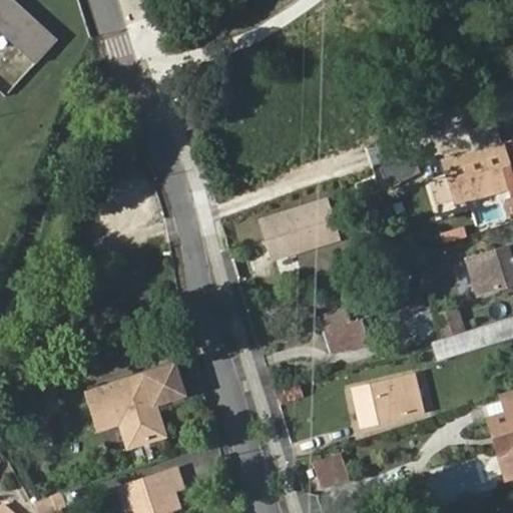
[(0,0),(0,26),(36,60),(58,38),(16,0),(0,0)]
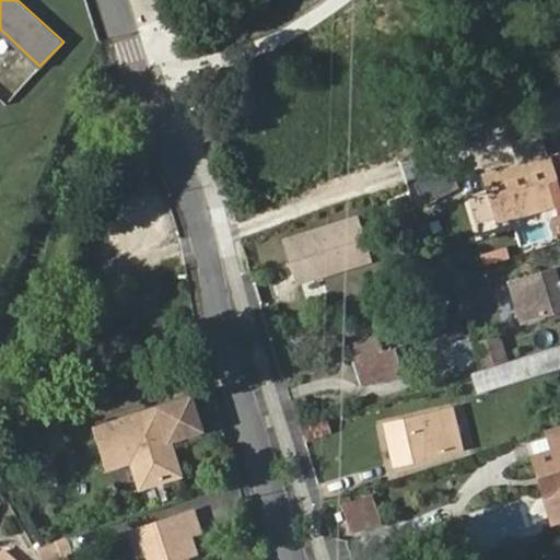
[(488,195),(474,198),(478,213),(492,209),(497,220),(553,203),(556,210),(559,209),(559,173),(550,176),(538,135),(514,141),(521,163),(482,174),(488,195)]
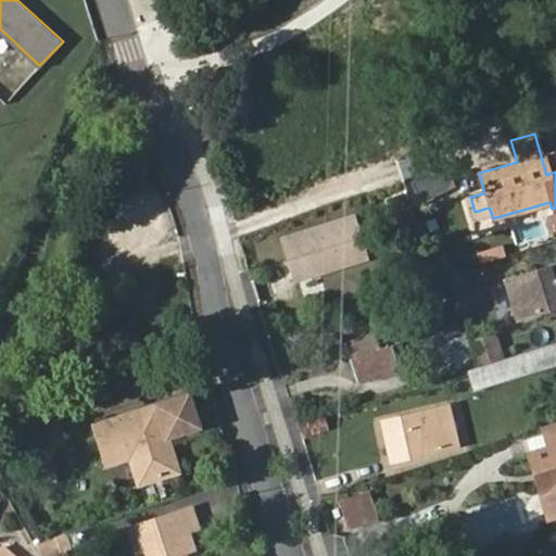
[(444,187),(437,163),(406,173),(414,198),(444,187)]
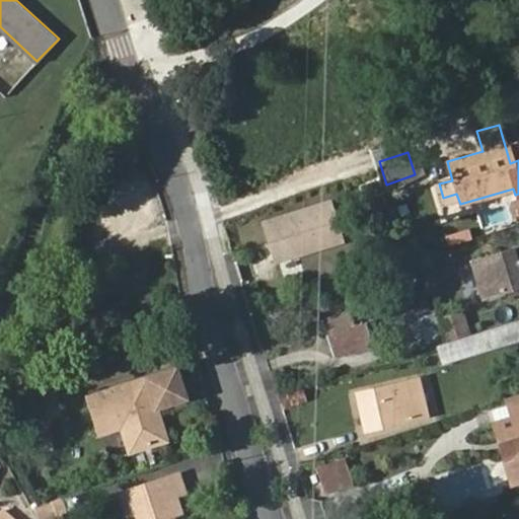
[(150,179),(97,196),(108,233),(161,218),(150,179)]
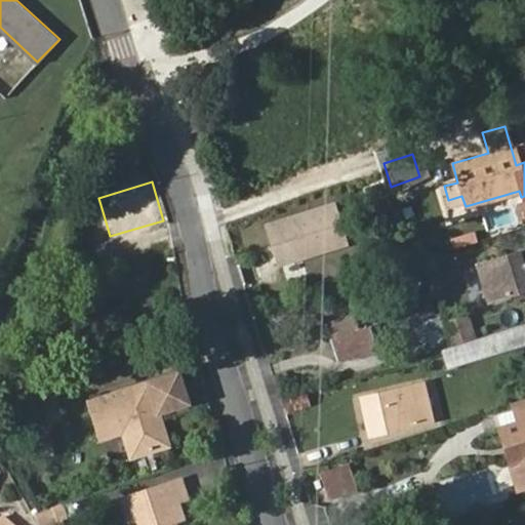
[(336,201),(264,223),(278,268),(350,246),(336,201)]
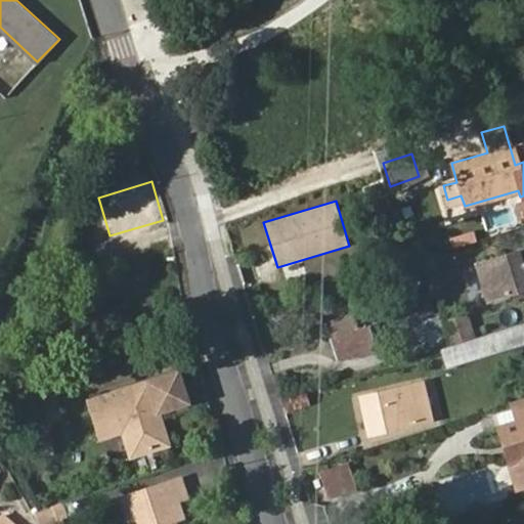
[(523,290),(523,250),(476,265),(487,302),(516,293),(523,290)]
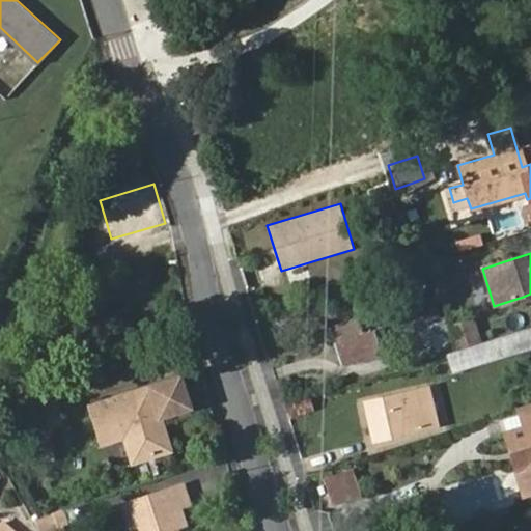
[(364,357),(381,353),(388,351),(382,329),(360,334),(356,319),(330,327),(342,363),(364,357)]
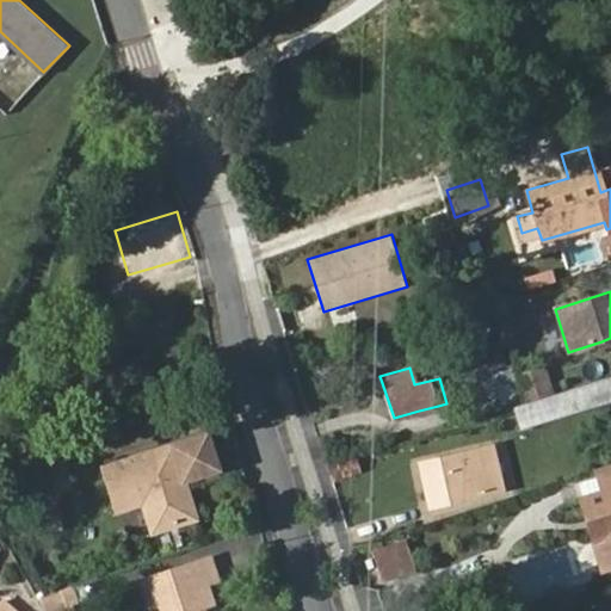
[(518,397),(510,368),(489,374),(499,403),(518,397)]
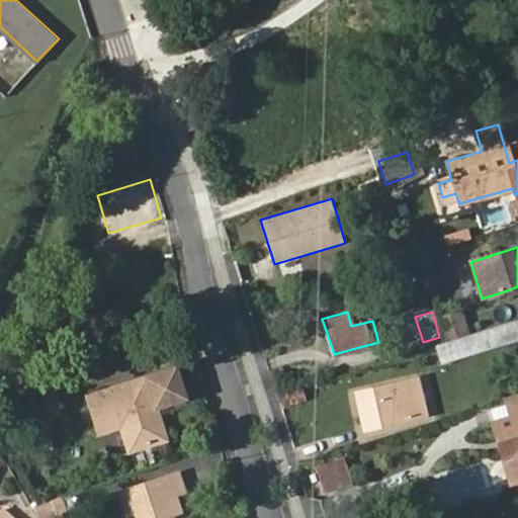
[(517,318),(436,344),(442,361),(517,338),(517,318)]
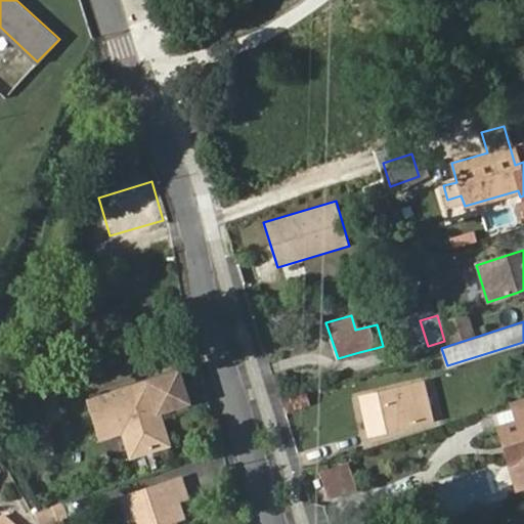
[(377,354),(376,348),(359,352),(361,358),(377,354)]
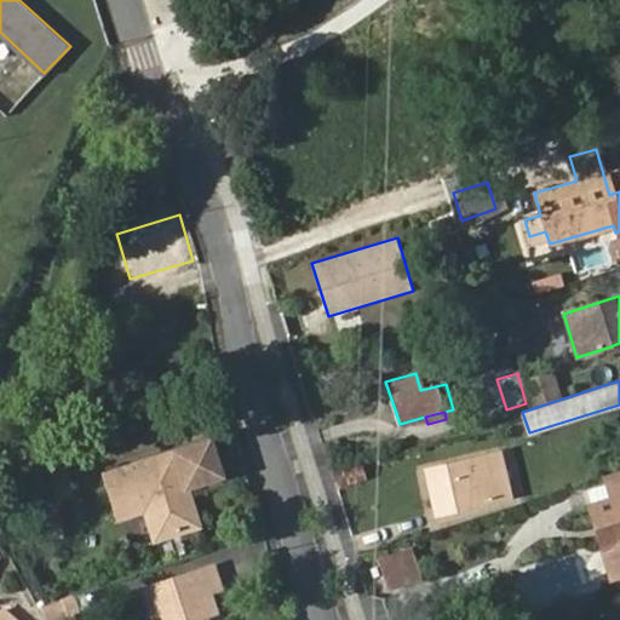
[(498,451),(482,455),(484,468),(501,464),(498,451)]
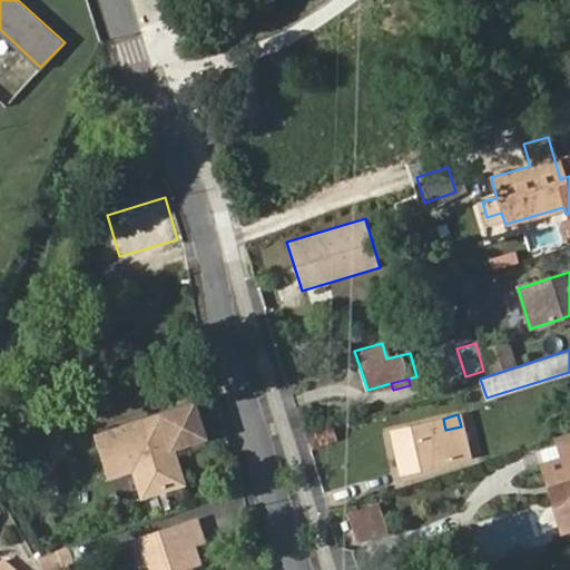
[(157,416),(91,436),(105,478),(128,472),(137,498),(179,484),(157,416)]
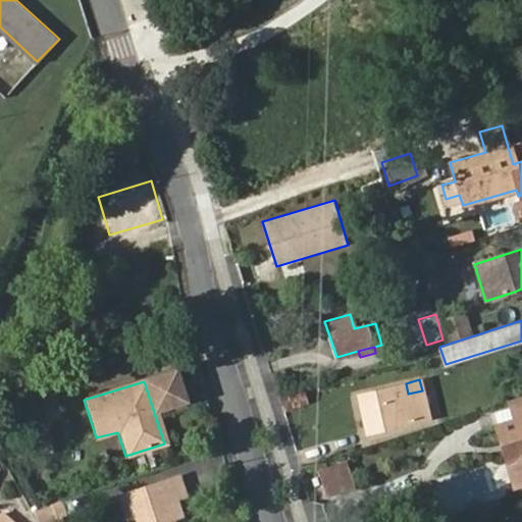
[(408,394),(406,383),(359,398),(369,433),(430,416),(422,390),(408,394)]
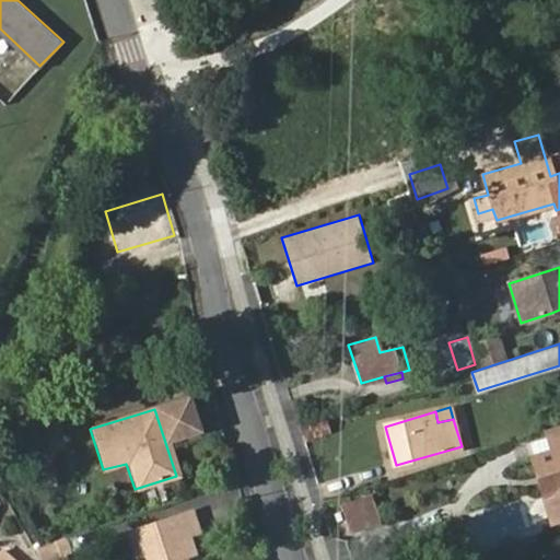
[(299,428),(303,441),(328,433),(324,419),(299,428)]
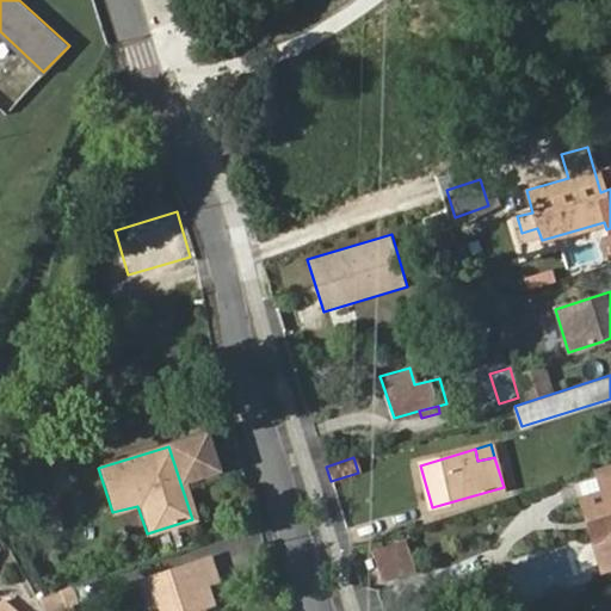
[(610,462),(594,468),(602,491),(610,487),(610,462)]
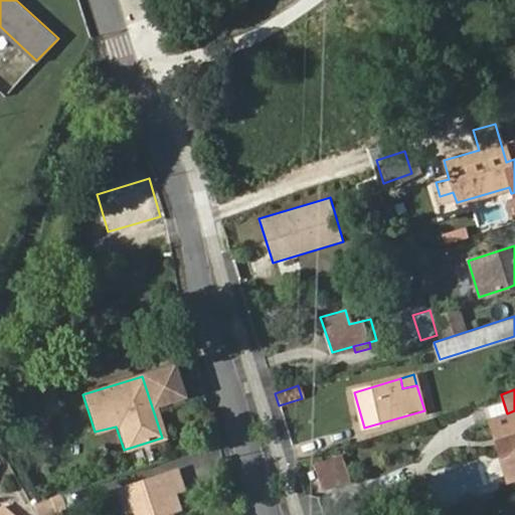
[(514,410),(507,413),(492,418),(498,436),(503,434),(504,440),(500,441),(504,454),(513,451),(514,455),(514,410)]
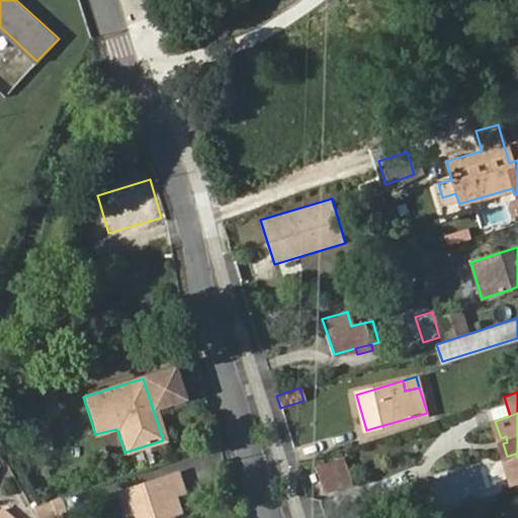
[(517,457),(516,453),(507,456),(514,479),(517,477),(517,457)]
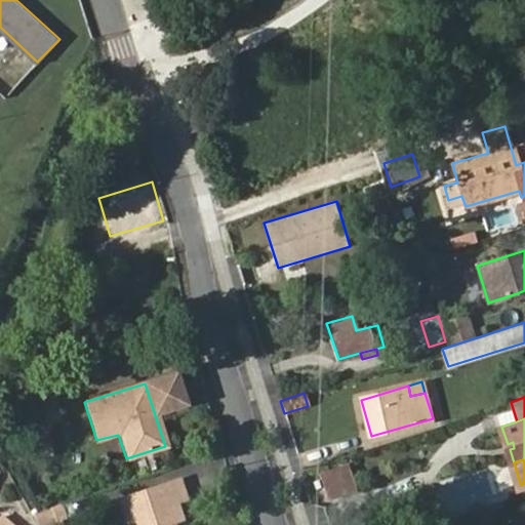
[(350,466),(325,475),(332,498),(358,491),(350,466)]
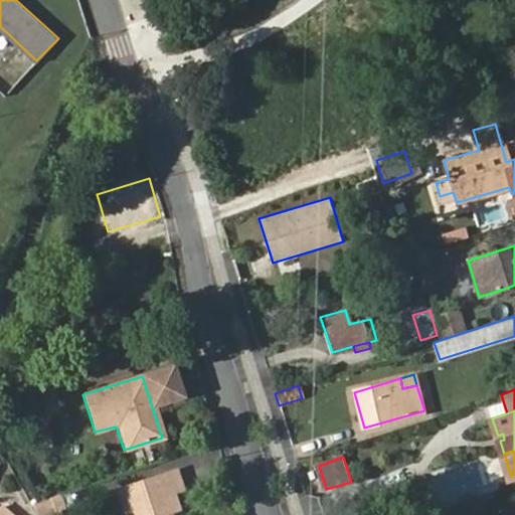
[(163,514),(174,510),(169,494),(180,491),(174,472),(115,491),(123,514),(163,514)]
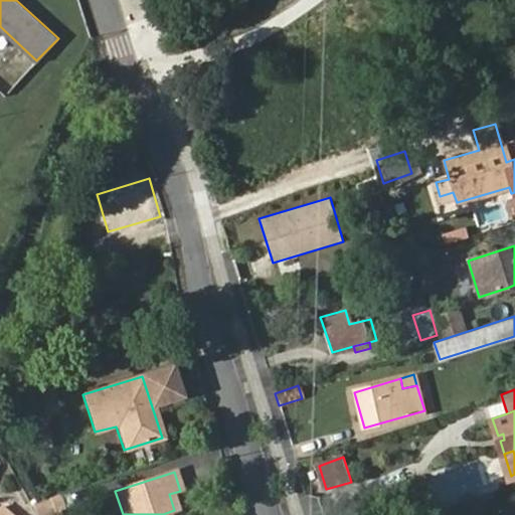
[(58,494),(29,503),(36,514),(42,514),(63,509),(58,494)]
